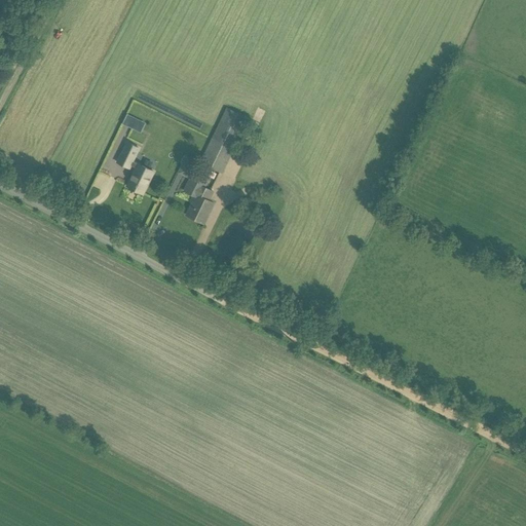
[(225,109),(200,162),(222,173),(247,119),(225,109)]
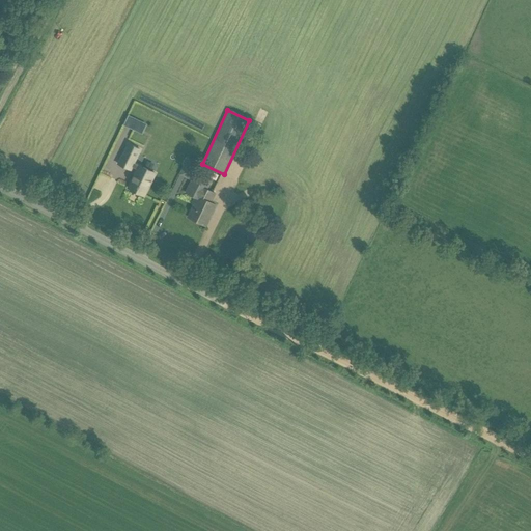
[(190,135),(183,147),(193,152),(200,140),(190,135)]
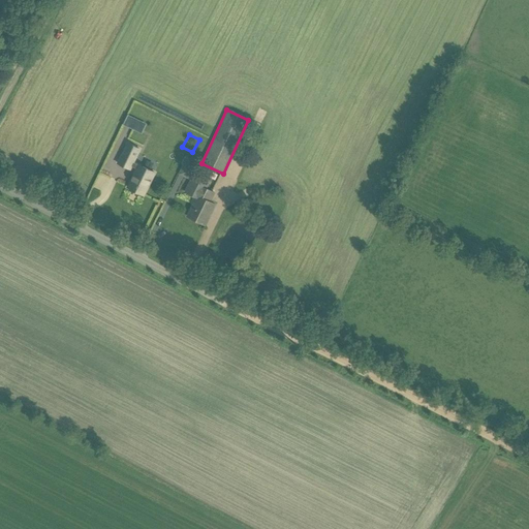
[(127,144),(118,163),(129,169),(131,166),(136,168),(128,187),(144,195),(154,173),(138,164),(138,165),(132,162),(138,149),(127,144)]
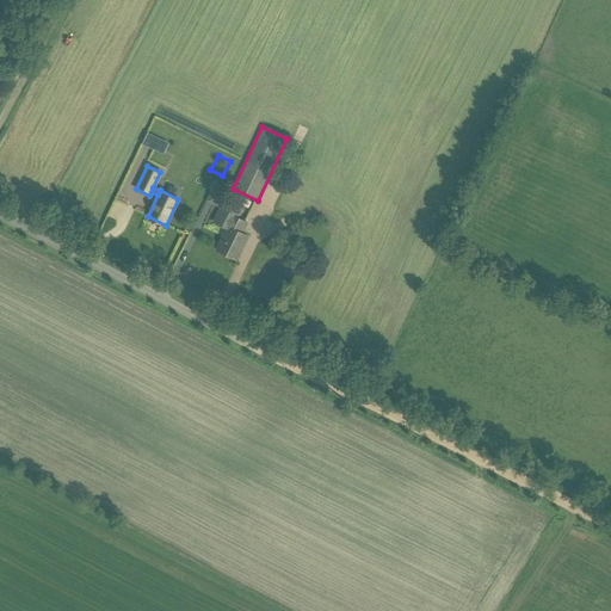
[(217,208),(227,189),(217,184),(208,203),(217,208)]
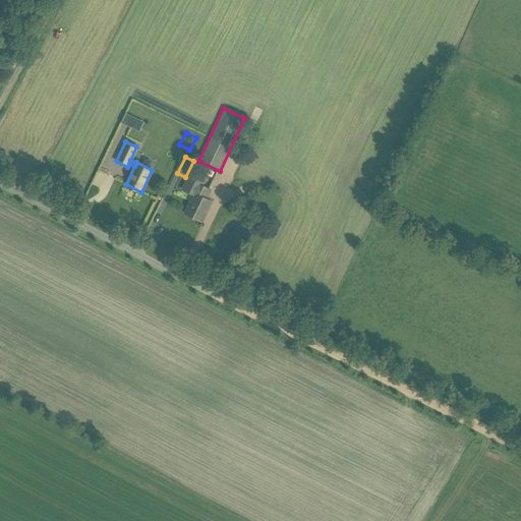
[(182,189),(191,193),(192,194),(194,190),(208,196),(211,189),(197,183),(198,180),(189,175),(182,189)]
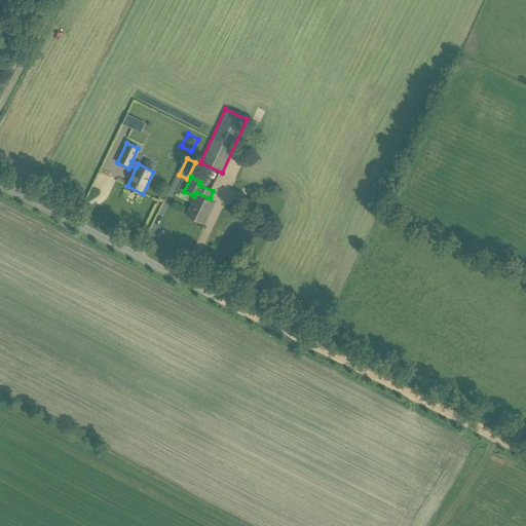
[(193,202),(187,215),(203,223),(214,202),(209,200),(210,198),(196,192),(194,196),(193,195),(191,201),(193,202)]
